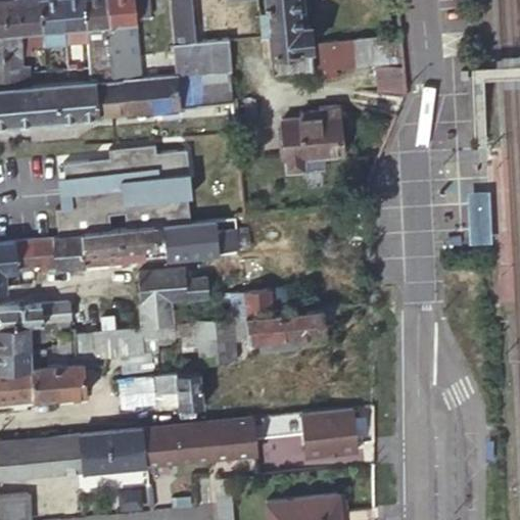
[(0,0),(0,81),(26,80),(25,73),(25,67),(25,56),(22,31),(19,0),(0,0)]
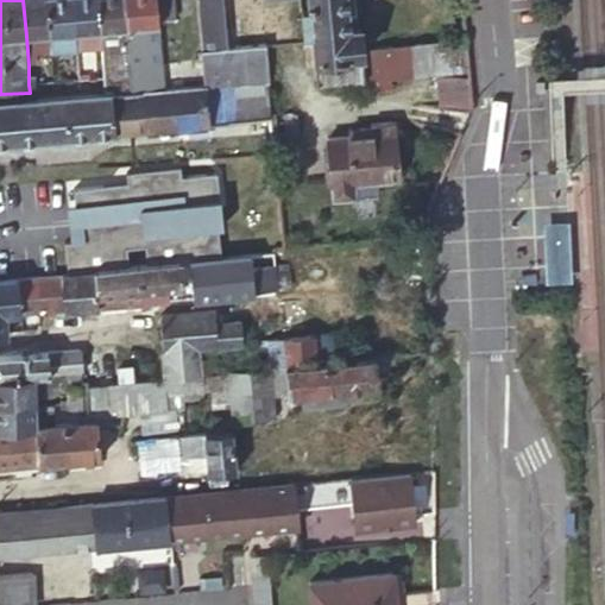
[(23,0),(26,36),(29,65),(41,64),(38,55),(52,52),(46,0),(23,0)]
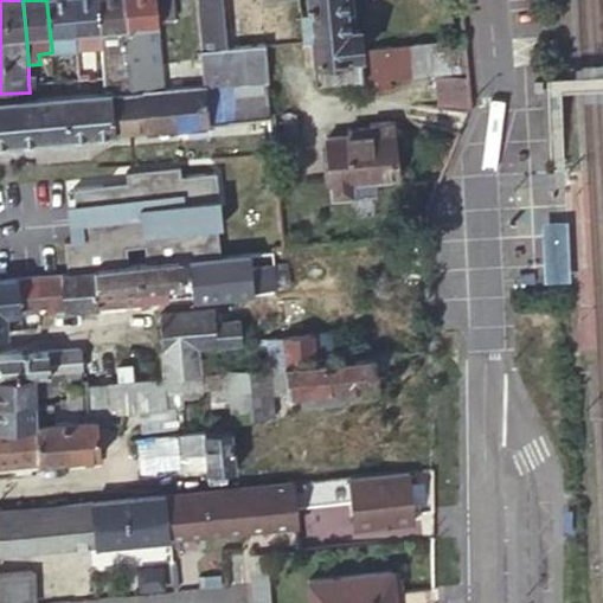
[(46,0),(52,52),(76,51),(71,0),(46,0)]
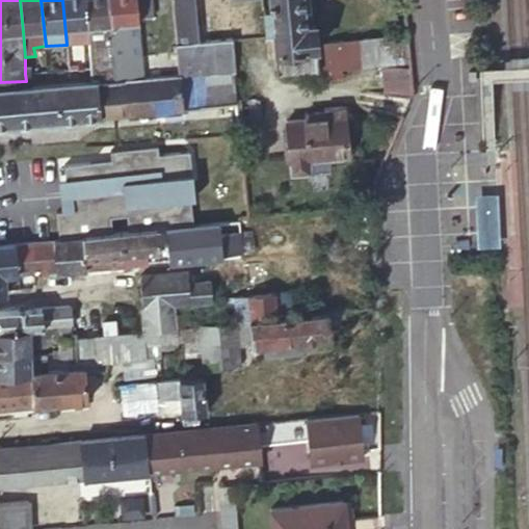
[(88,38),(85,0),(62,0),(67,45),(69,59),(80,59),(79,40),(88,38)]
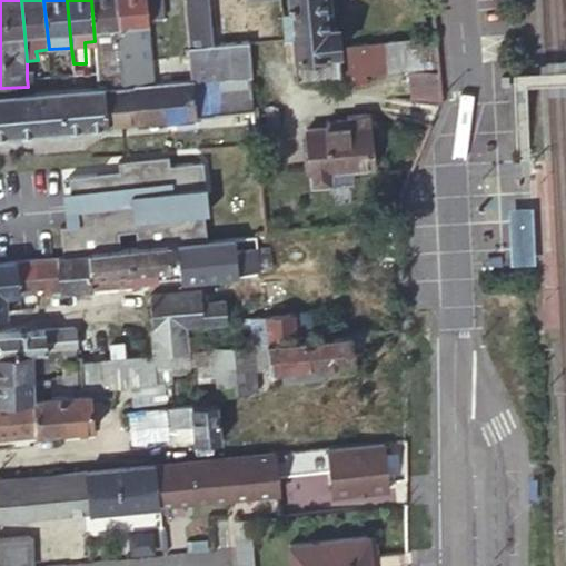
[(98,90),(123,88),(115,0),(91,0),(95,41),(97,76),(98,90)]
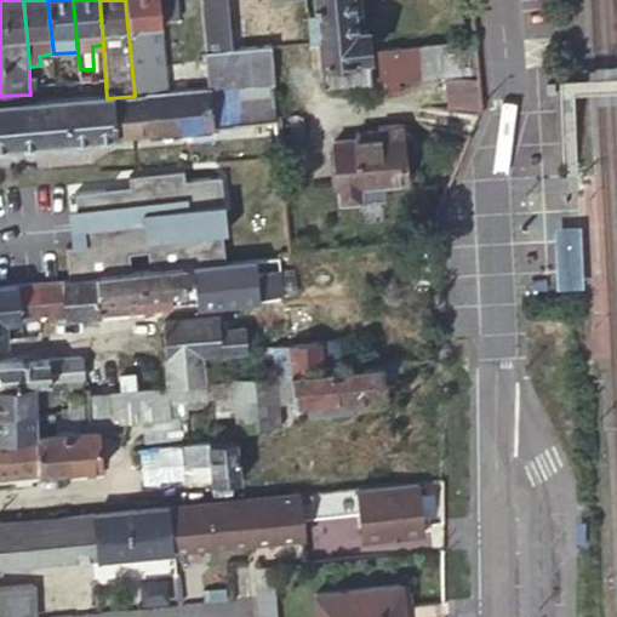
[(180,21),(177,0),(125,0),(135,96),(170,92),(166,62),(163,22),(180,21)]
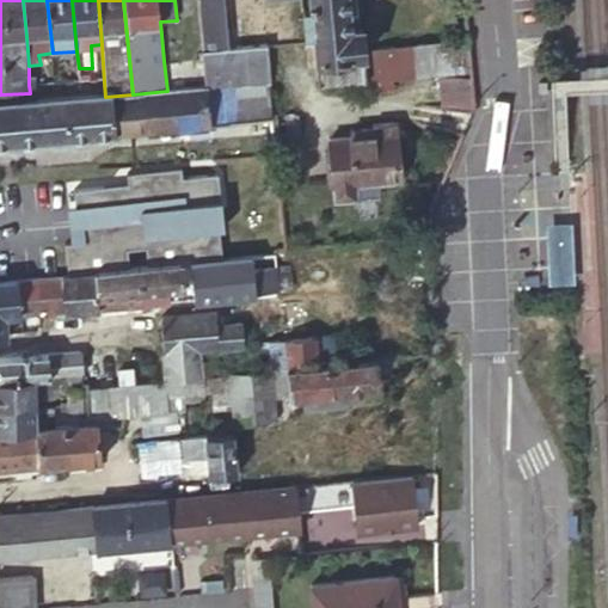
[(203,57),(204,61),(207,88),(209,88),(271,83),(269,57),(268,49),(228,51),(222,0),(207,0),(198,1),(203,54),(203,57)]
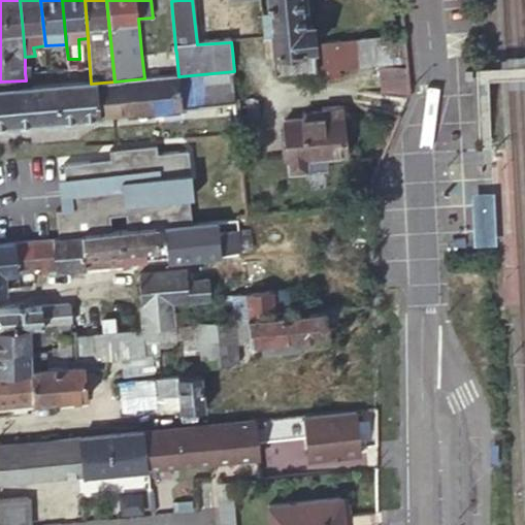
[(276,75),(318,71),(316,44),(314,25),(303,26),(301,0),(269,0),(270,9),(264,9),(264,18),(259,18),(260,29),(265,28),(266,31),(272,30),(276,75)]
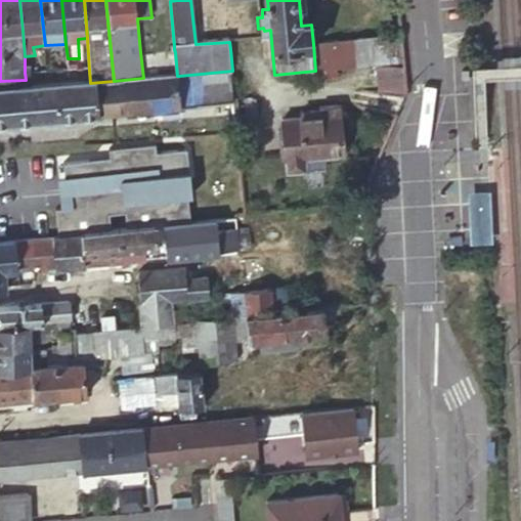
[(399,36),(313,44),(315,71),(316,83),(335,82),(337,70),(380,66),(402,63),(399,36)]
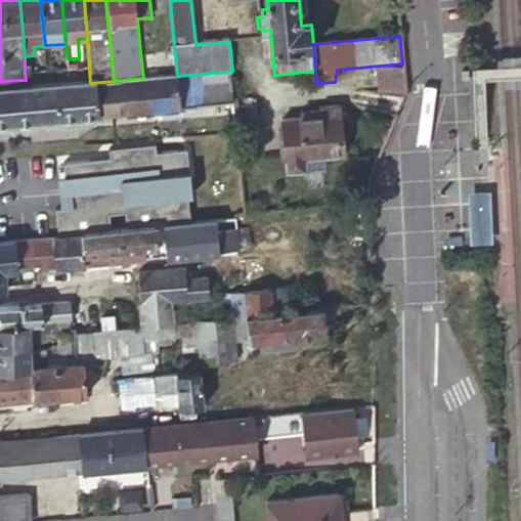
[(143,78),(177,76),(175,52),(174,49),(140,52),(143,78)]
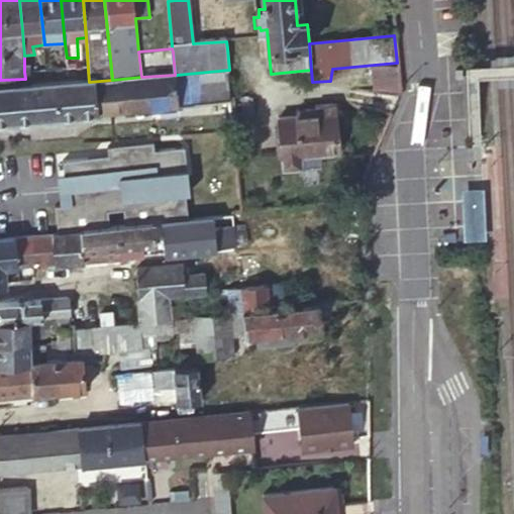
[(67,58),(68,71),(79,70),(78,58),(67,58)]
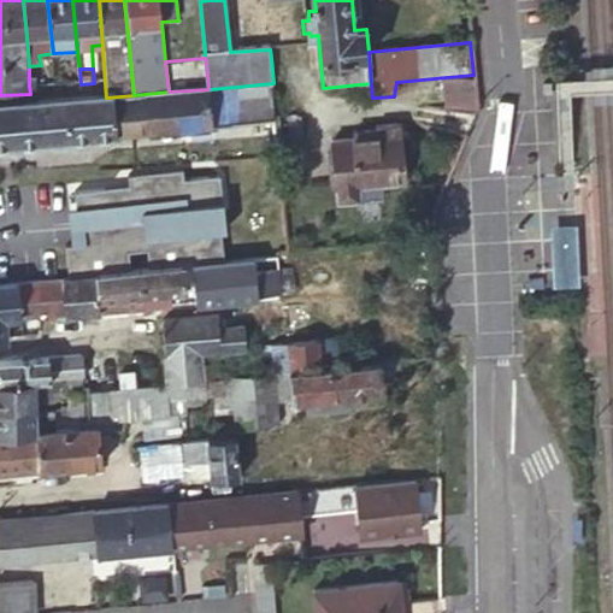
[(473,75),(447,77),(451,111),(482,110),(478,75),(473,75)]
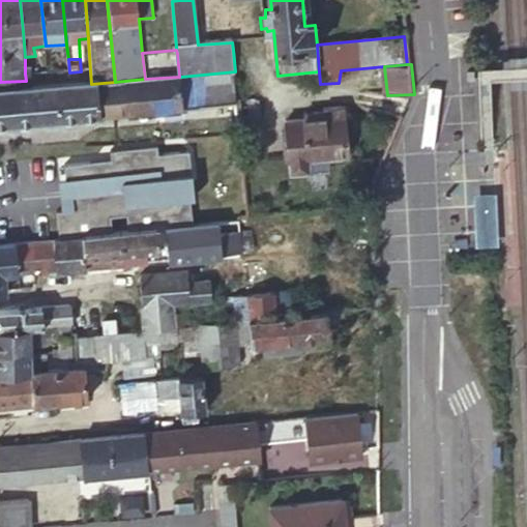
[(235,71),(181,77),(184,111),(238,106),(237,99),(235,71)]
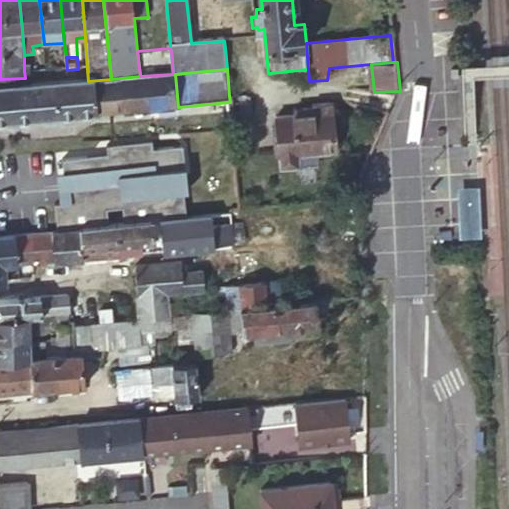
[(0,123),(80,116),(178,107),(175,74),(173,74),(140,76),(111,79),(88,81),(0,87),(0,123)]
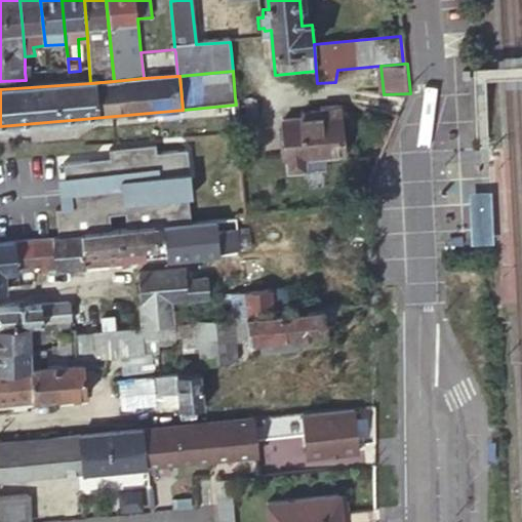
[(343,116),(285,120),(289,171),(310,169),(309,156),(346,153),(343,116)]
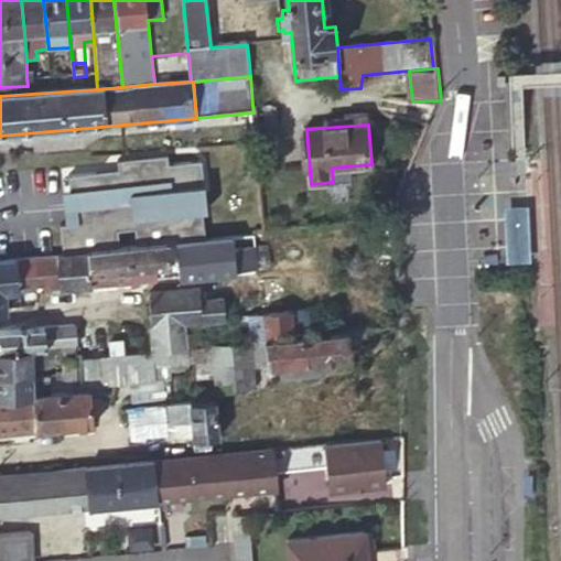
[(72,154),(74,175),(89,173),(87,152),(72,154)]
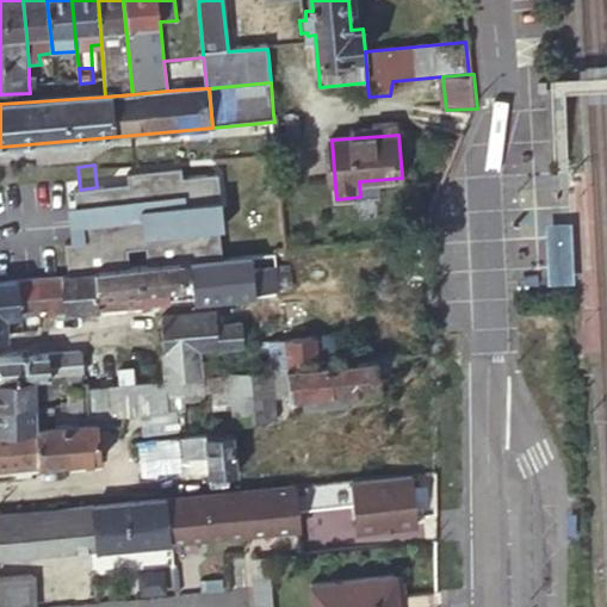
[(29,172),(30,193),(32,192),(32,194),(80,190),(78,167),(29,172)]
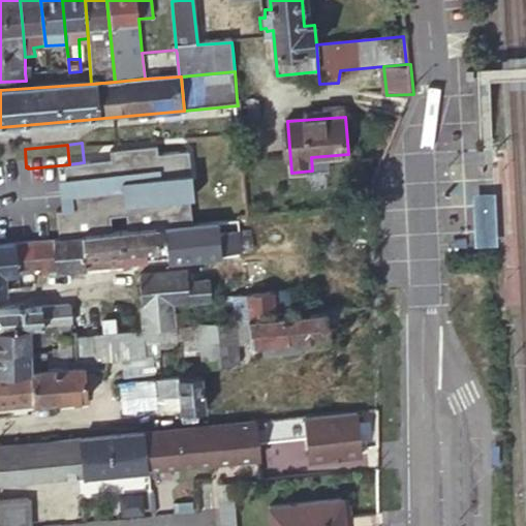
[(84,236),(91,235),(90,221),(103,219),(102,214),(194,205),(189,152),(84,162),(69,164),(28,168),(28,166),(26,167),(10,168),(10,147),(0,147),(0,237),(29,221),(47,219),(49,242),(84,239),(84,236)]
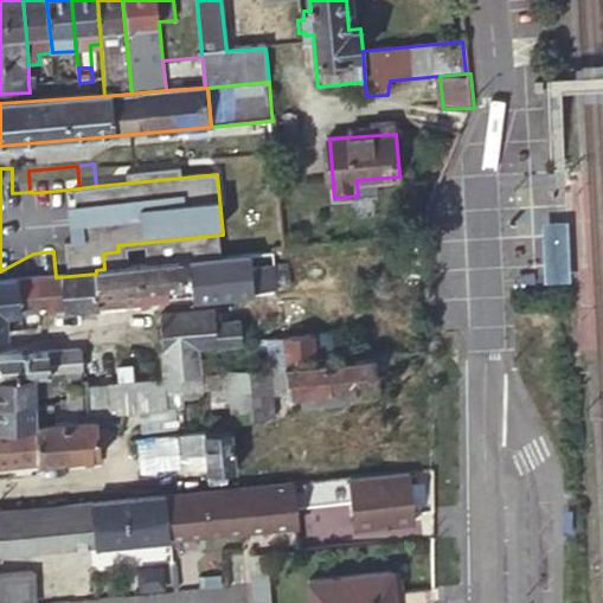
[(544,229),(546,288),(572,287),(570,228),(544,229)]
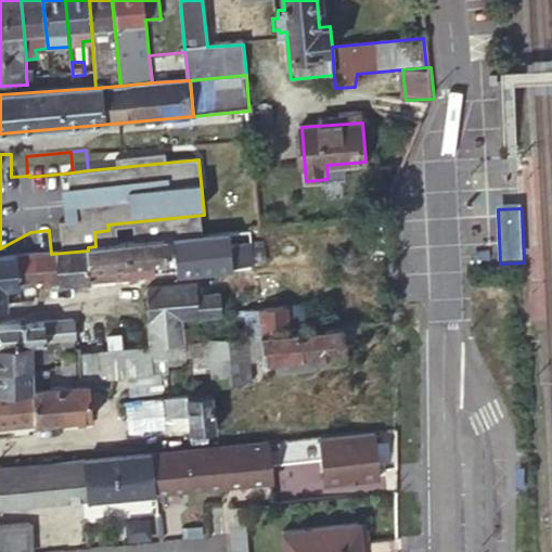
[(174,239),(174,241),(251,233),(247,209),(204,215),(107,225),(108,230),(94,232),(95,246),(126,244),(167,240),(174,239)]
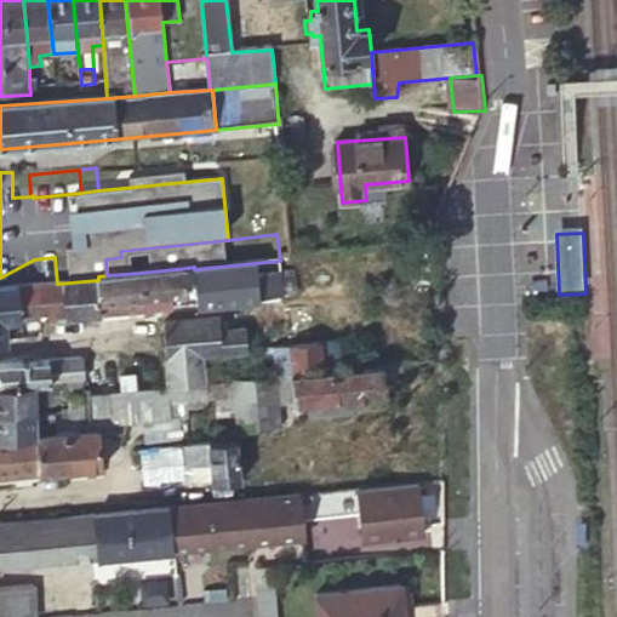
[(281,260),(286,295),(302,293),(298,255),(291,256),(281,257),(281,260)]
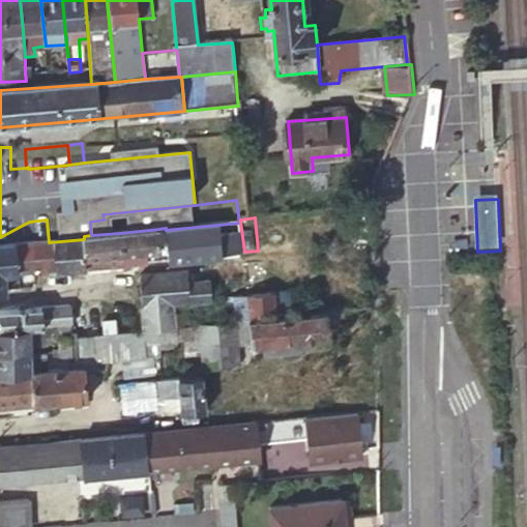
[(0,237),(0,246),(49,242),(47,220),(29,222),(0,237)]
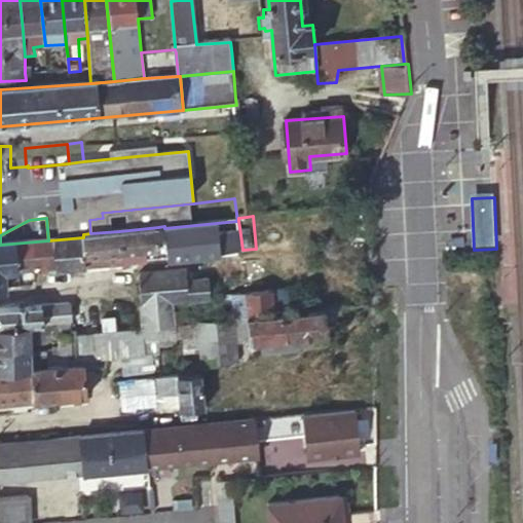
[(243,250),(238,220),(237,221),(164,228),(166,249),(167,261),(240,253),(240,250),(243,250)]
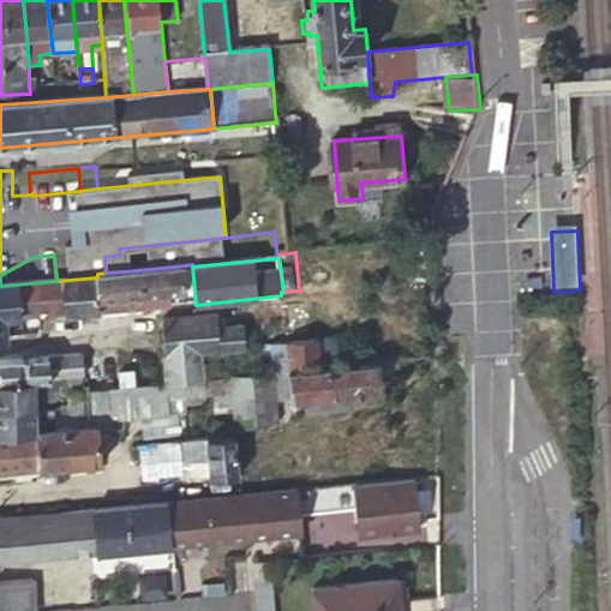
[(185,265),(139,270),(143,295),(150,294),(189,291),(185,265)]
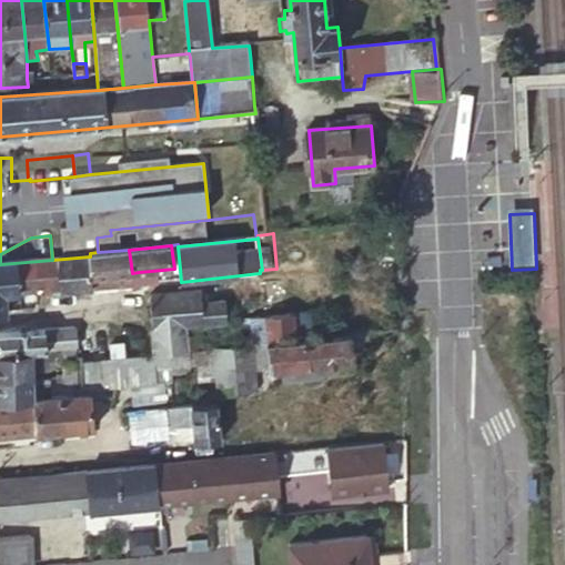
[(98,252),(90,253),(90,256),(92,278),(93,289),(133,285),(132,273),(129,250),(98,252)]
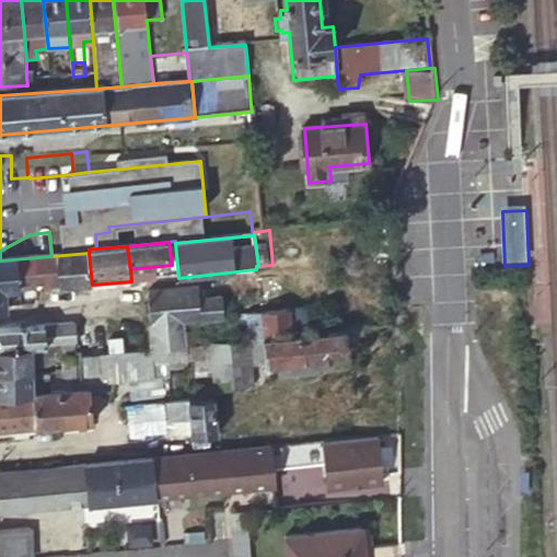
[(0,313),(7,313),(6,291),(92,285),(91,274),(89,253),(51,256),(0,260),(0,313)]
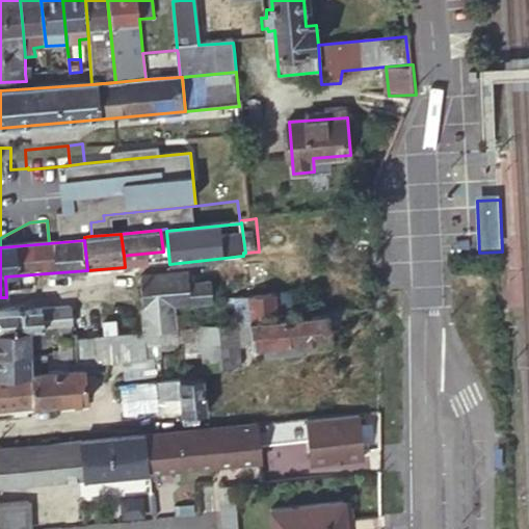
[(266,265),(246,267),(246,274),(248,292),(268,290),(266,271),(266,265)]
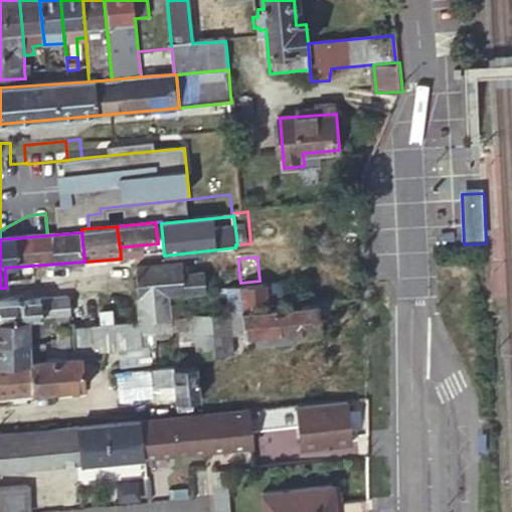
[(203,265),(204,274),(206,292),(226,290),(240,289),(240,288),(240,283),(238,266),(228,267),(224,260),(205,263),(203,265)]
